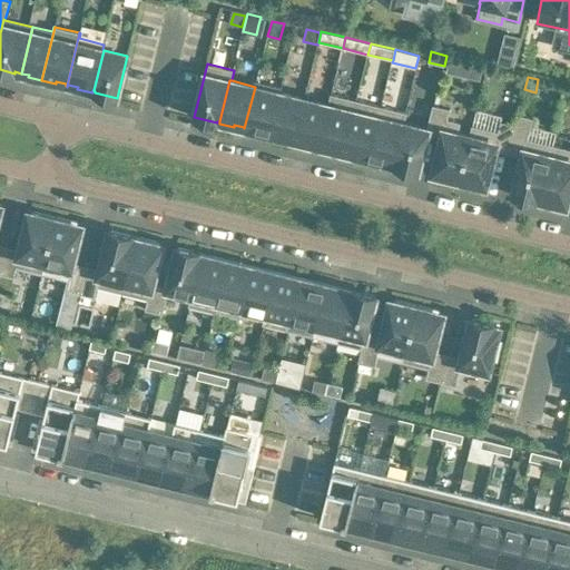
[(268,136),(281,87),(256,81),(255,87),(244,128),(244,129),(245,130),(246,128),(256,130),(255,133),(268,136)]
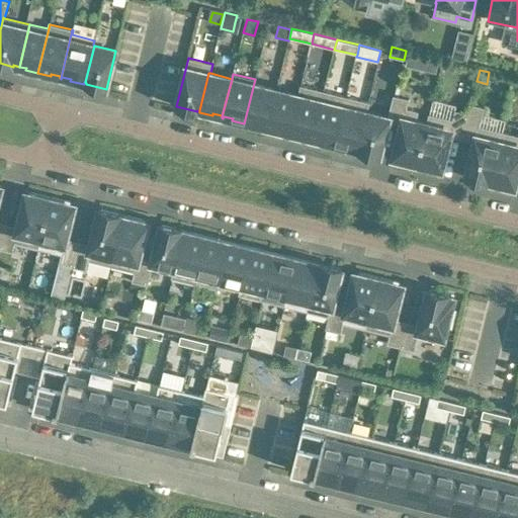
[(266,128),(267,128),(276,89),(255,84),(256,80),(255,79),(244,123),(257,126),(258,124),(267,126),(266,128)]
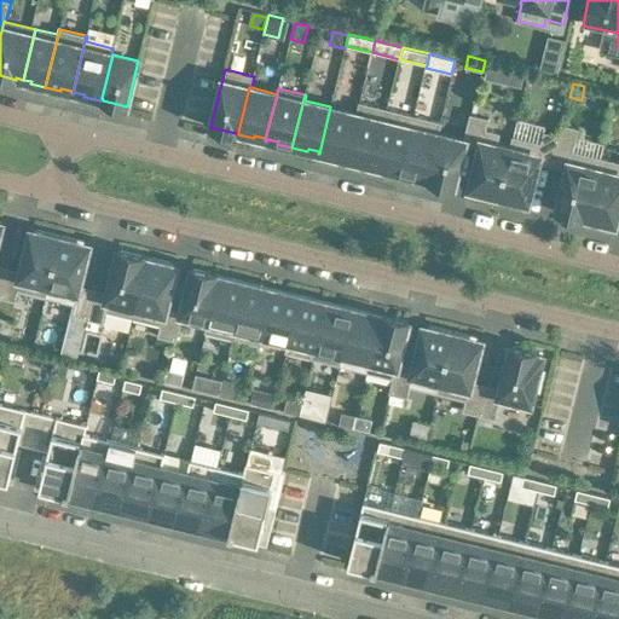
[(371,167),(372,167),(387,109),(360,103),(358,114),(346,161),(360,165),(362,162),(372,165),(371,167)]
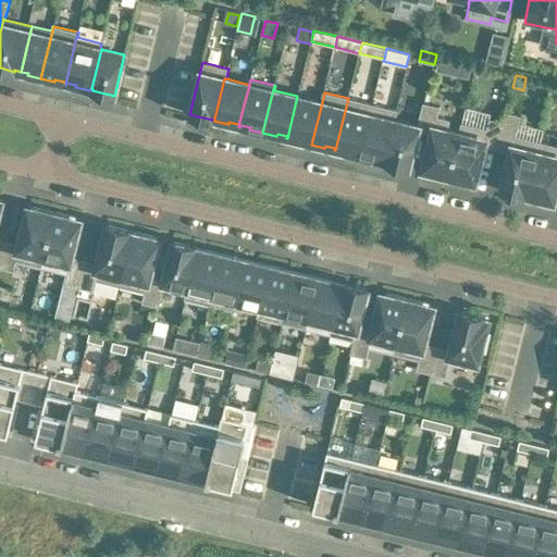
[(297,96),(287,138),(288,138),(288,137),(298,139),(298,141),(311,145),(322,102),(321,102),(297,96)]
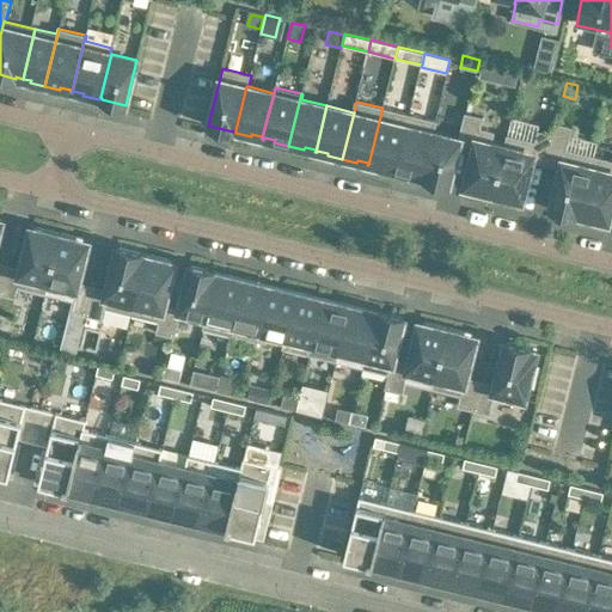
[(396,172),(410,114),(383,108),(368,165),(369,165),(369,164),(380,166),(380,167),(396,172)]
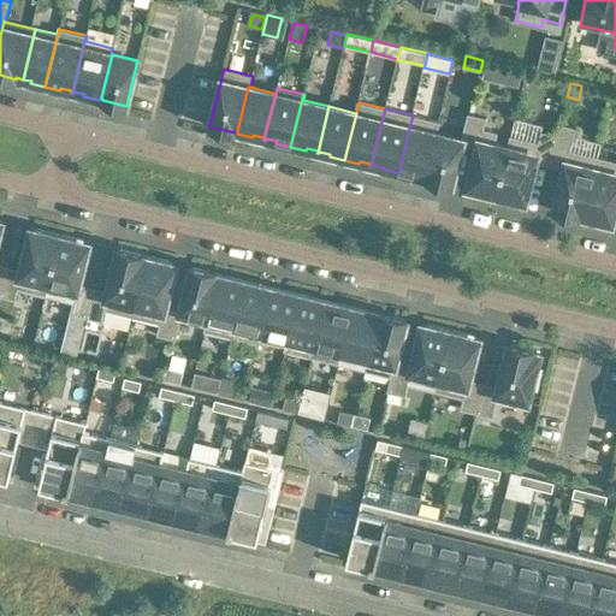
[(463,140),(462,144),(478,148),(474,158),(472,170),(467,188),(472,189),(472,190),(496,196),(511,136),(510,135),(507,147),(495,143),(497,132),(484,129),(486,118),(469,114),(468,113),(462,138),(463,140)]
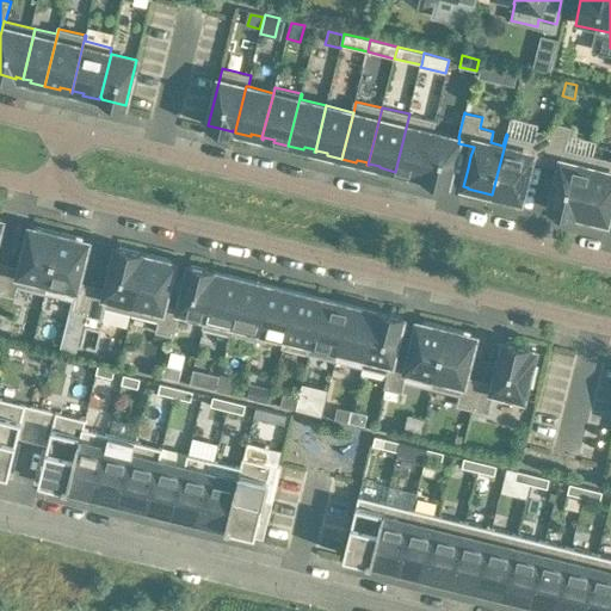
[(409,173),(423,176),(433,131),(436,121),(409,113),(395,172),(409,174),(409,173)]
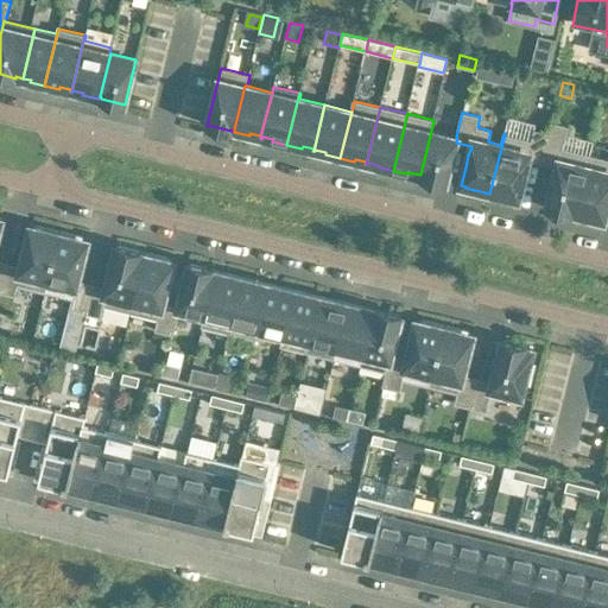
[(529,159),(543,163),(552,122),(551,122),(549,133),(534,130),(531,140),(505,134),(489,194),(513,200),(514,198),(519,200),(523,182),(524,182),(526,170),(529,159)]
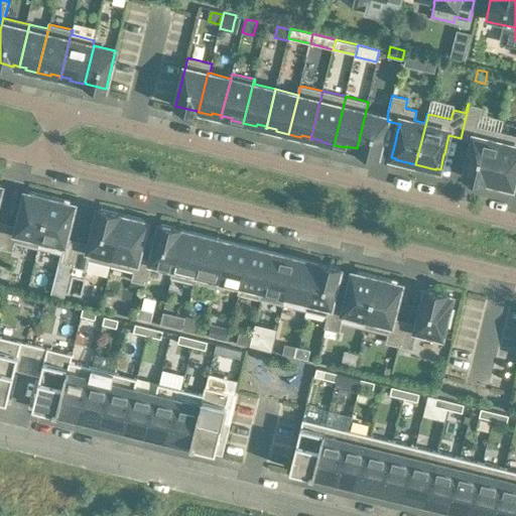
[(469,104),(461,138),(473,141),(471,150),(470,150),(468,159),(468,160),(464,176),(488,182),(501,131),(478,126),(483,107),(469,104)]
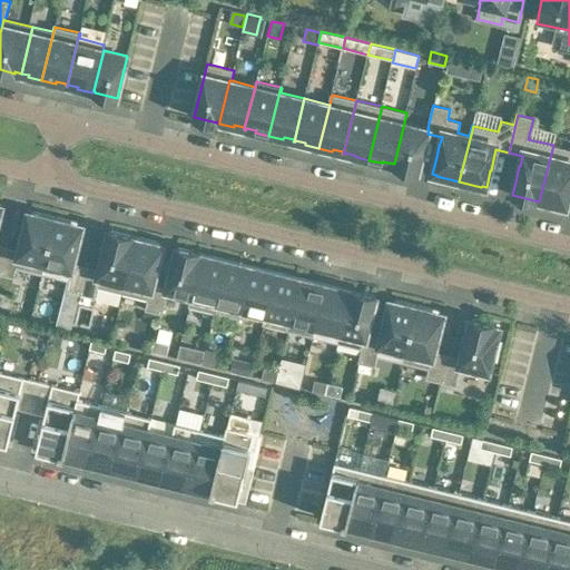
[(404,123),(394,164),(396,165),(395,167),(418,173),(428,134),(429,129),(428,128),(404,123)]
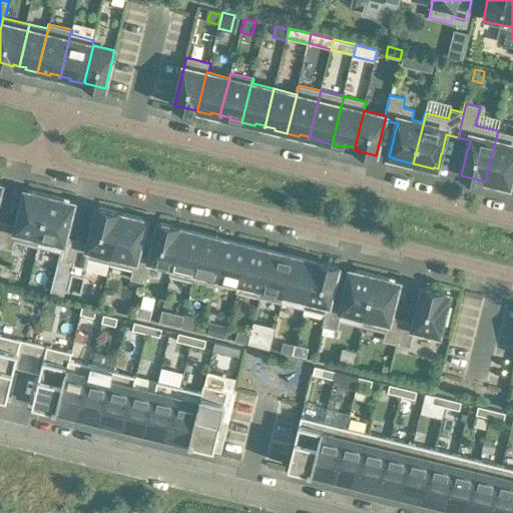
[(512,134),(498,130),(485,181),(506,186),(506,184),(510,185),(512,173),(512,134)]
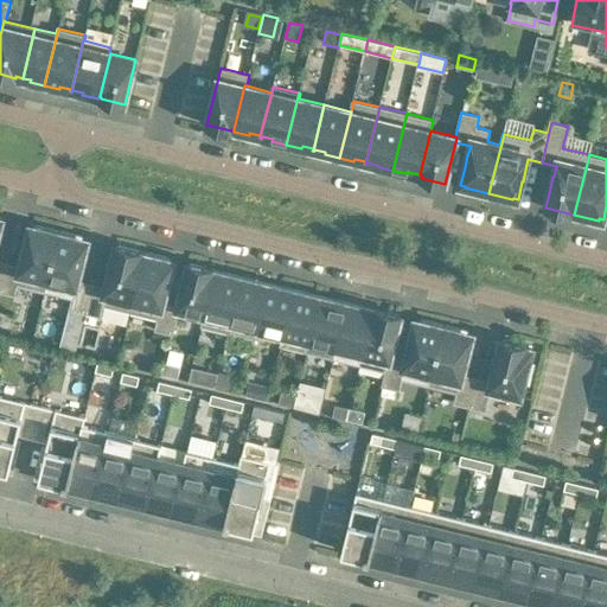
[(20,266),(6,262),(0,288),(0,293),(0,292),(16,295),(18,285),(45,291),(59,231),(36,225),(34,227),(31,225),(26,243),(25,243),(23,255),(24,255),(20,266)]
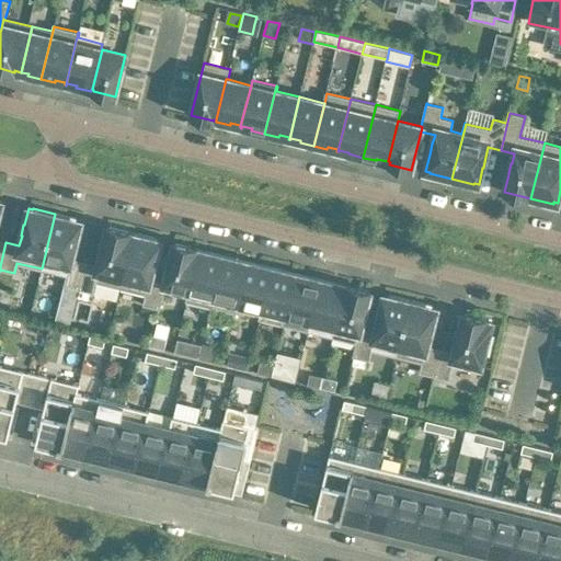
[(77,219),(55,214),(42,268),(43,270),(45,259),(69,265),(64,285),(79,288),(86,261),(72,258),(75,248),(75,249),(78,238),(77,238),(81,221),(77,220),(77,219)]
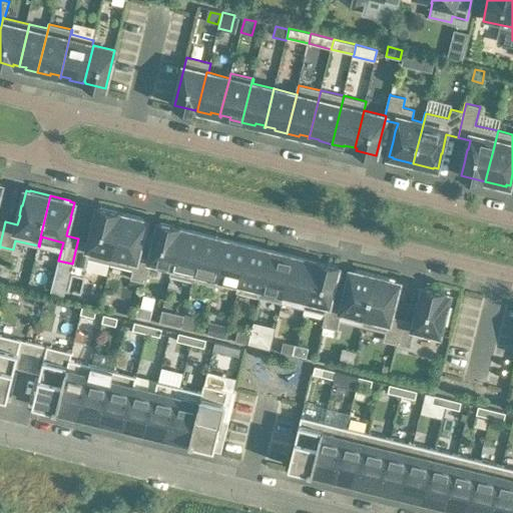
[(90,241),(78,238),(72,264),(85,268),(87,258),(108,264),(120,212),(98,206),(94,223),(91,232),(92,232),(90,241)]
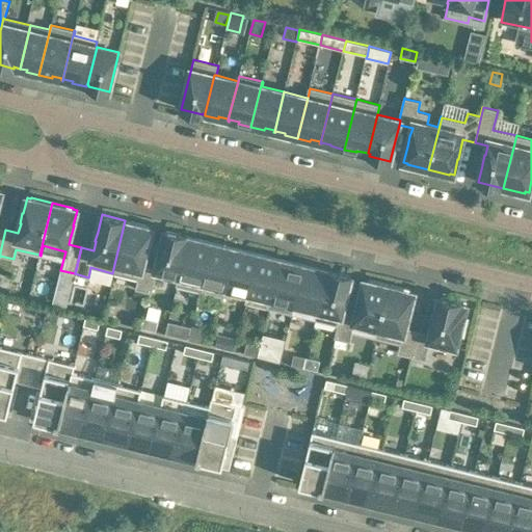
[(126,220),(112,273),(138,280),(136,289),(152,293),(156,275),(155,275),(157,266),(143,263),(145,254),(147,254),(149,244),(152,229),(148,228),(149,225),(126,220)]
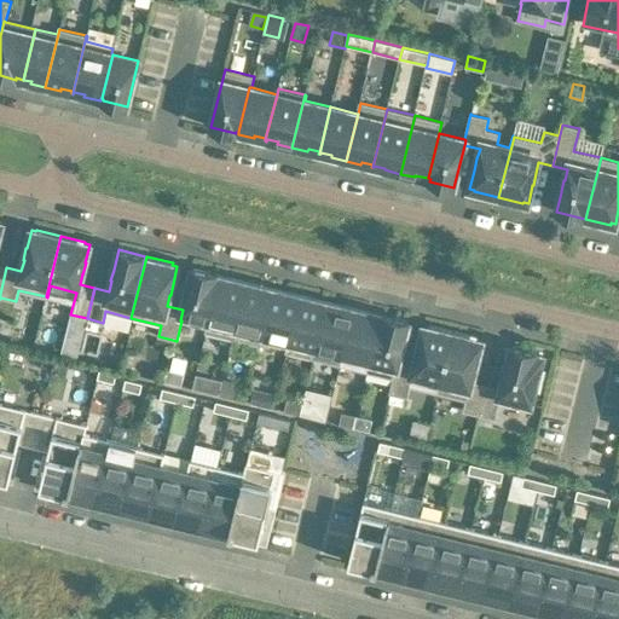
[(183,310),(180,320),(181,320),(207,327),(206,333),(210,334),(224,277),(217,276),(217,273),(192,267),(183,310)]
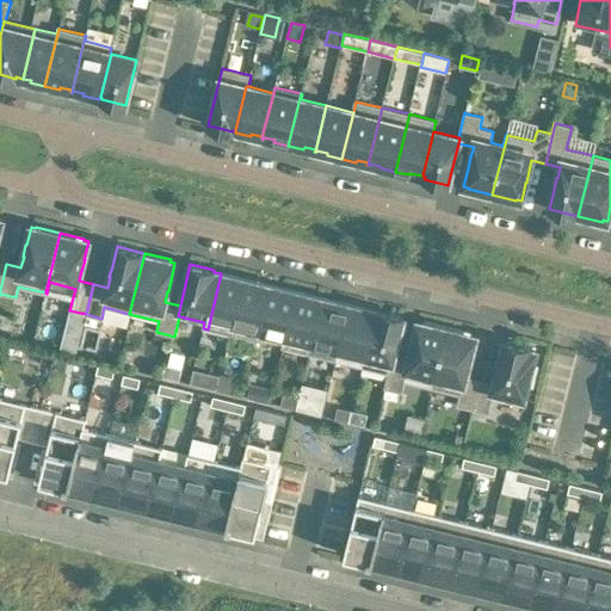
[(208,329),(230,334),(244,277),(229,273),(229,276),(221,273),(208,329)]
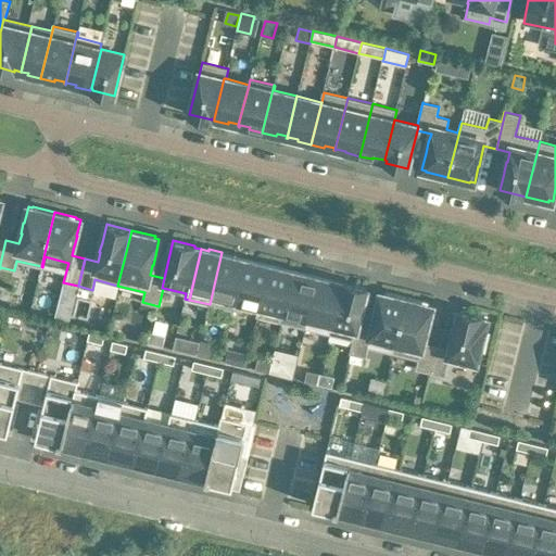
[(236,255),(222,252),(210,304),(234,311),(236,301),(245,258),(244,260),(235,257),(236,255)]
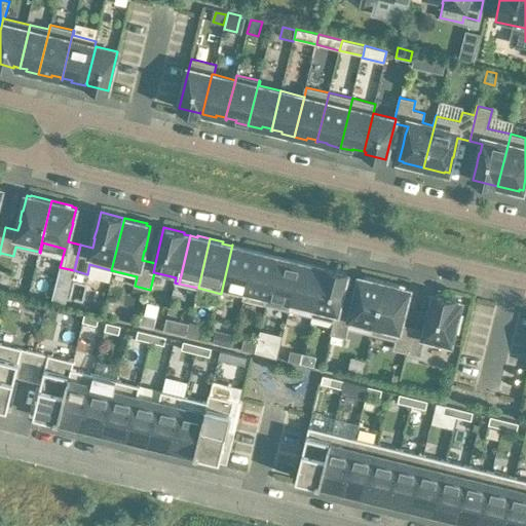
[(232,245),(223,285),(246,290),(256,250),(242,247),(242,249),(233,247),(233,245),(232,245)]
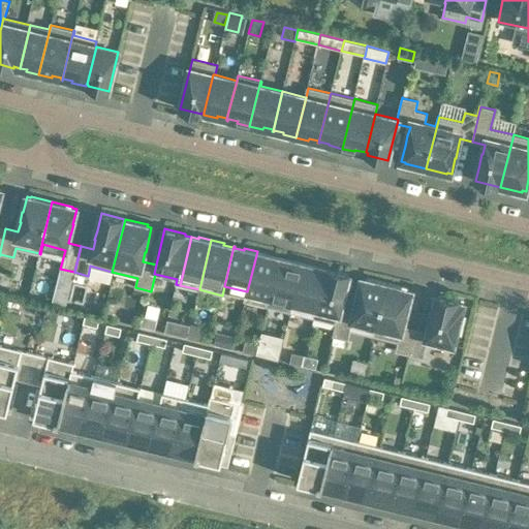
[(270,254),(257,251),(247,291),(245,301),(268,307),(280,257),(279,256),(279,258),(270,256),(270,254)]
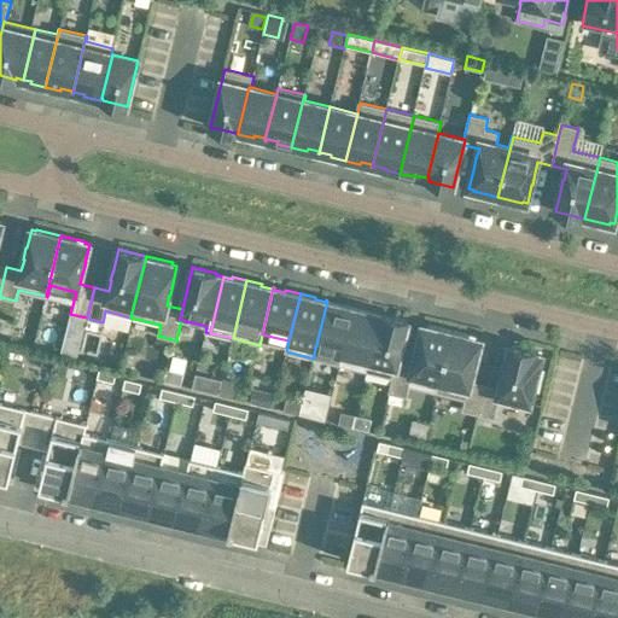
[(313,359),(339,365),(354,307),(339,303),(338,305),(327,302),(328,301),(327,301),(313,359)]
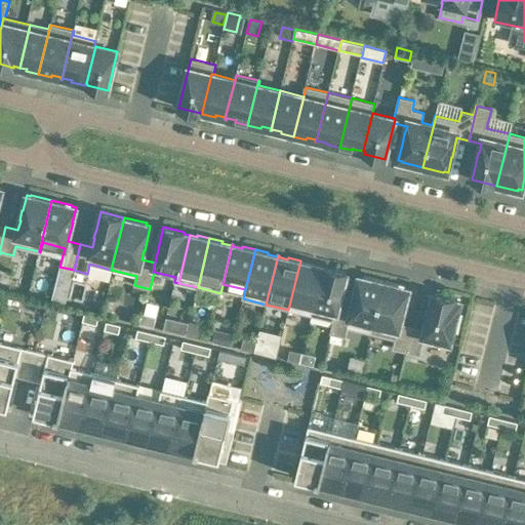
[(311,315),(323,268),(313,266),(313,264),(300,260),(288,310),(289,310),(310,315),(311,315)]
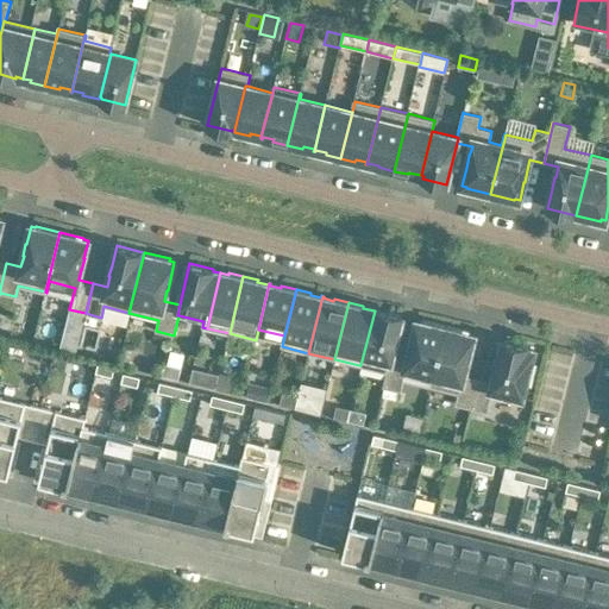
[(388,372),(393,357),(402,315),(378,309),(378,312),(375,311),(360,365),(387,372),(388,372)]
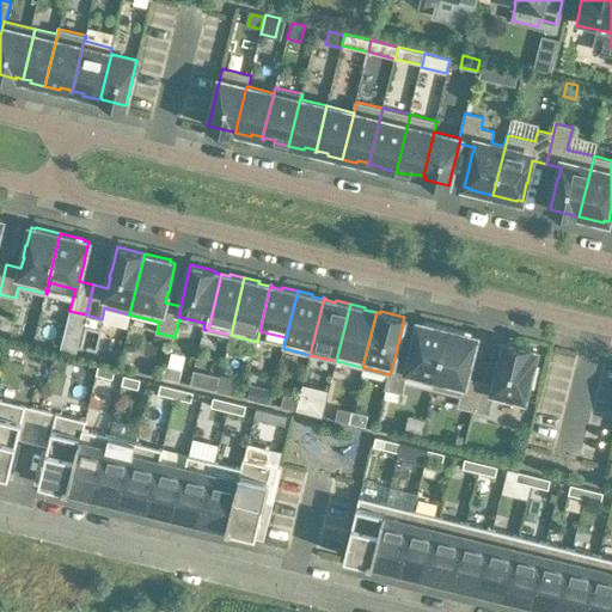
[(407,381),(433,389),(448,328),(423,322),(423,324),(418,323),(414,341),(411,352),(409,362),(395,359),(390,374),(389,374),(385,389),(389,389),(399,392),(403,392),(407,381)]
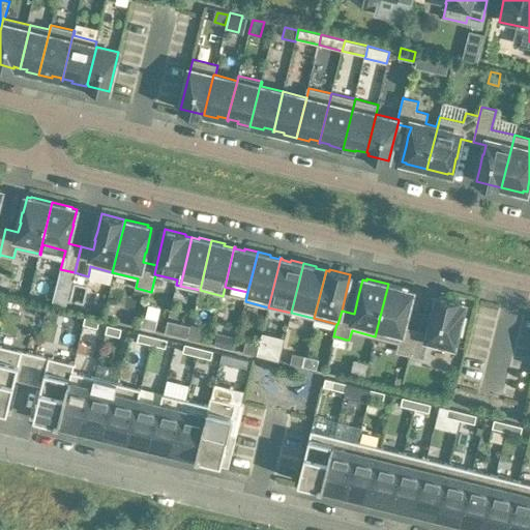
[(396,352),(410,355),(416,329),(404,326),(407,317),(409,307),(413,292),(409,291),(409,289),(388,284),(375,336),(399,342),(396,352)]
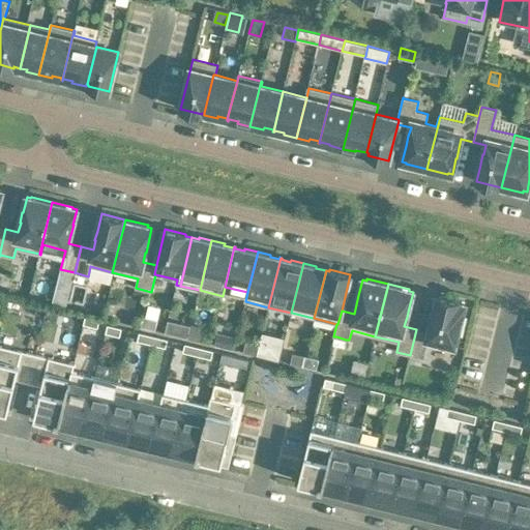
[(429,332),(416,329),(410,355),(423,358),(428,344),(453,350),(454,345),(458,333),(462,334),(466,318),(462,317),(465,304),(459,303),(460,301),(438,296),(434,314),(433,313),(431,323),(432,323),(429,332)]
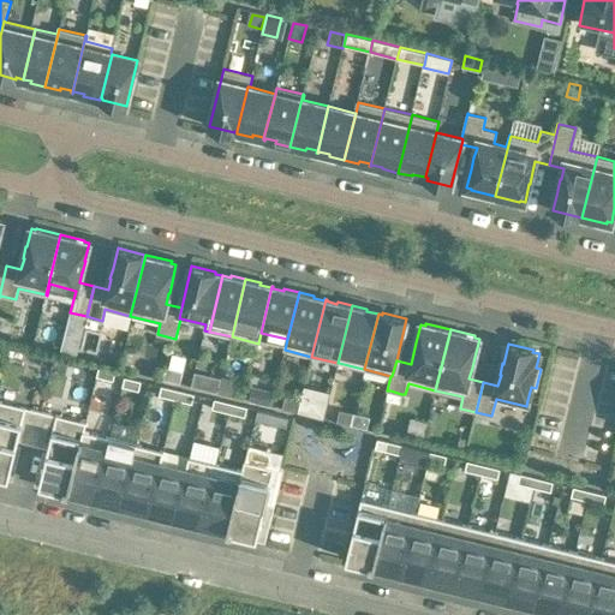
[(113,381),(115,371),(99,366),(96,376),(113,381)]
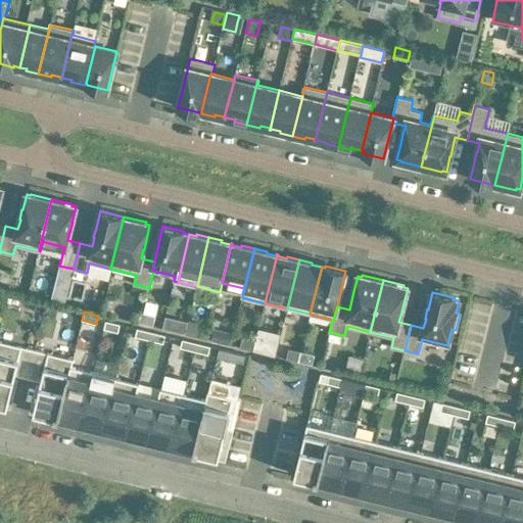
[(155,316),(141,313),(139,322),(153,326),(155,316)]
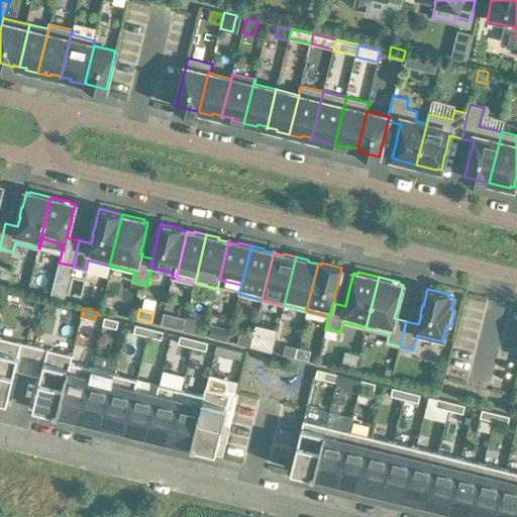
[(170,314),(167,326),(183,329),(186,318),(170,314)]
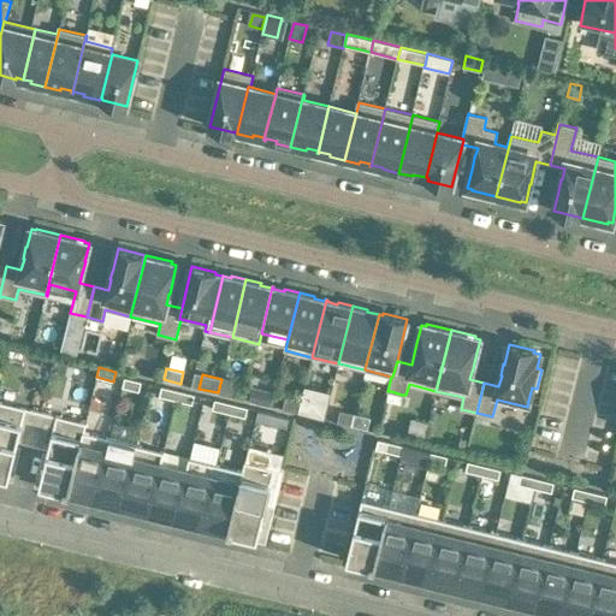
[(142,381),(125,378),(123,388),(140,391),(142,381)]
